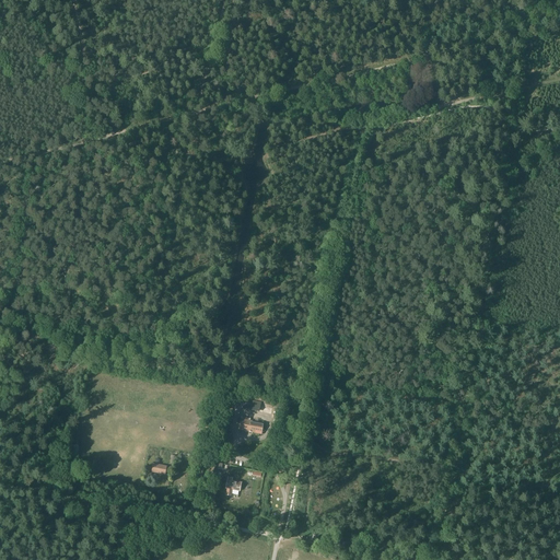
[(259,411),(261,403),(245,399),(244,409),(259,411)]
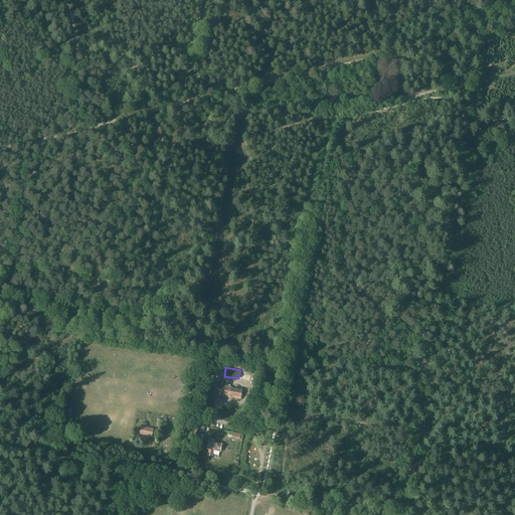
[(242,389),(230,387),(230,384),(222,383),(222,385),(220,395),(240,399),(242,389)]
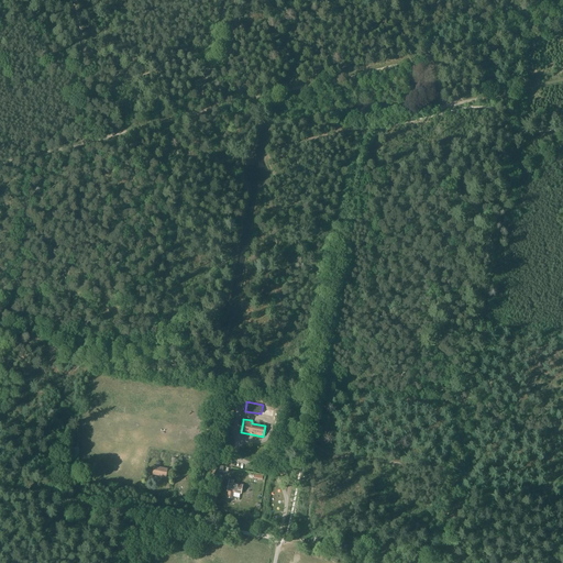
[(210,468),(209,475),(218,476),(220,465),(214,464),(213,468),(210,468)]
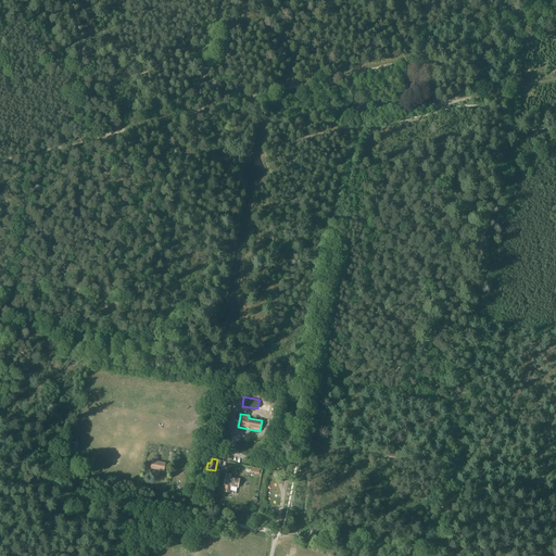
[(164,471),(166,464),(153,460),(151,469),(164,471)]
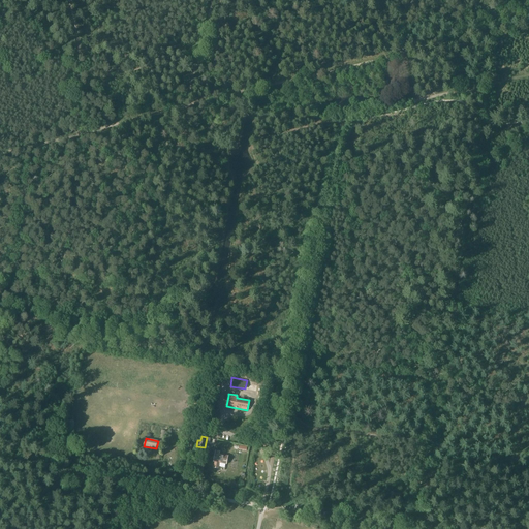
[(226,464),(228,456),(219,454),(220,454),(216,453),(214,462),(216,462),(214,468),(218,468),(220,463),(226,464)]
